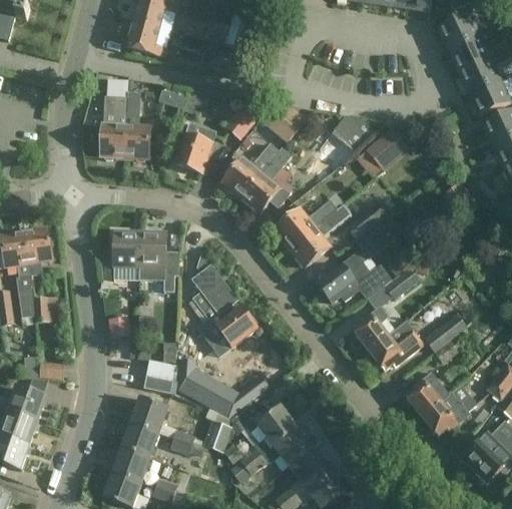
[(0,38),(8,41),(15,16),(26,19),(31,0),(0,0),(0,38)]
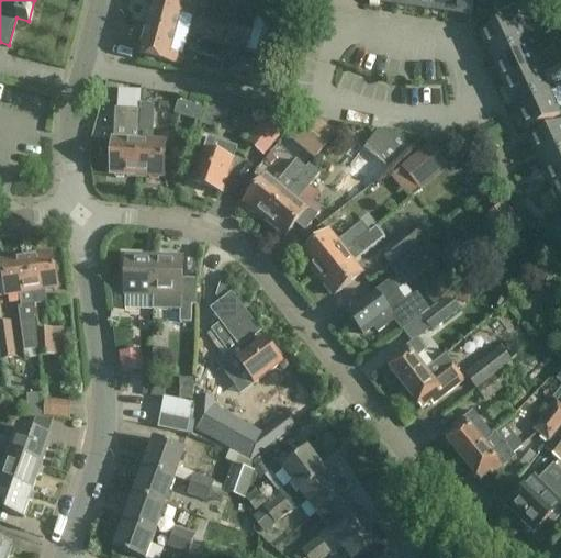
[(154,0),(148,22),(176,30),(180,11),(192,14),(195,3),(184,0),(154,0)]
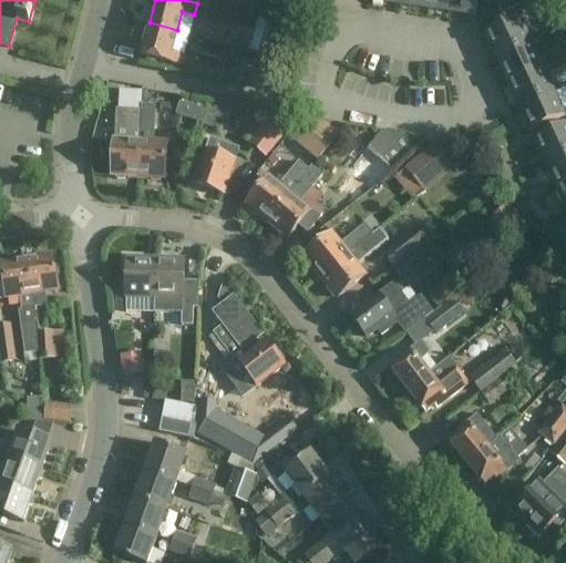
[(254,4),(238,0),(208,0),(205,13),(247,26),(254,4)]
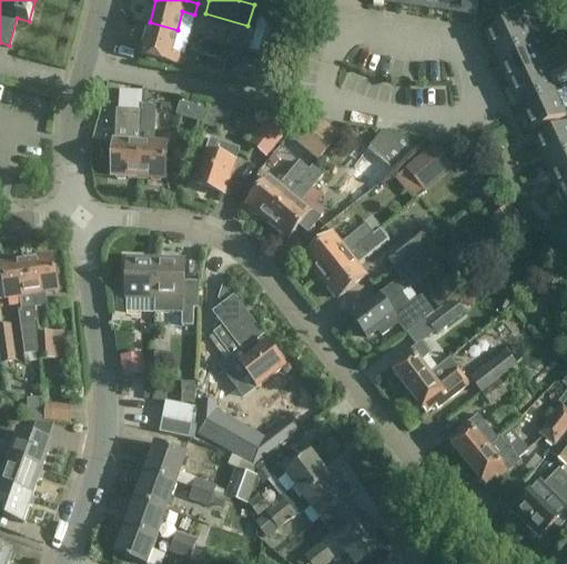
[(449,0),(448,8),(476,12),(477,0),(449,0)]
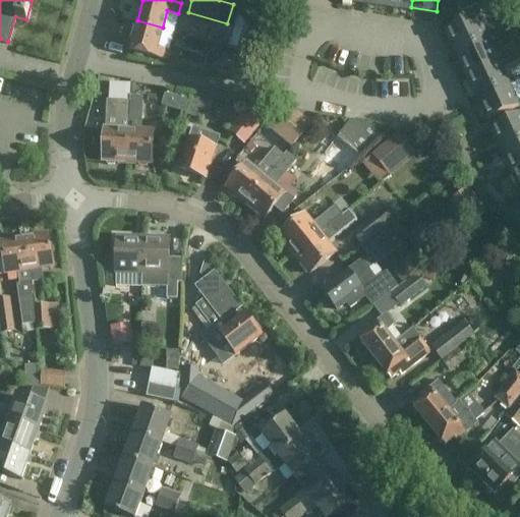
[(455,51),(487,36),(481,22),(493,17),(488,8),(477,13),(477,12),(444,27),(455,51)]
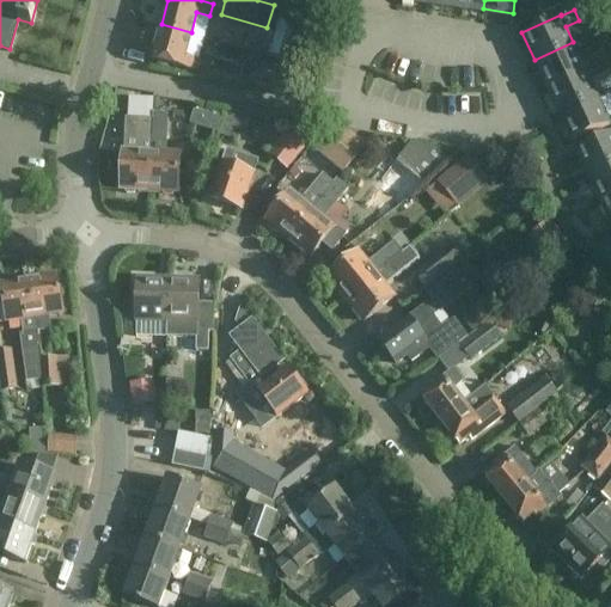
[(191,32),(162,24),(152,56),(195,68),(199,57),(185,54),(191,32)]
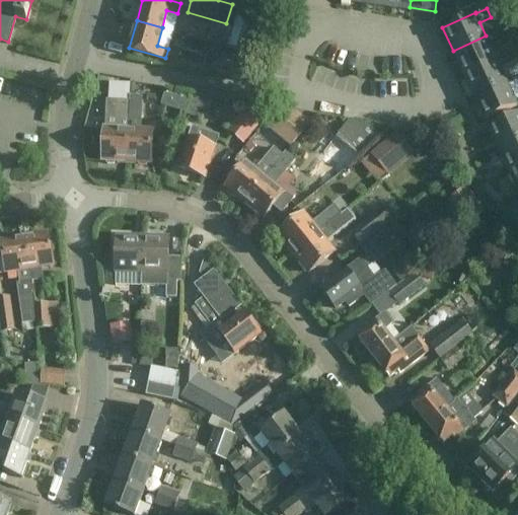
[(486,35),(453,51),(463,72),(507,52),(503,44),(492,49),(486,35)]
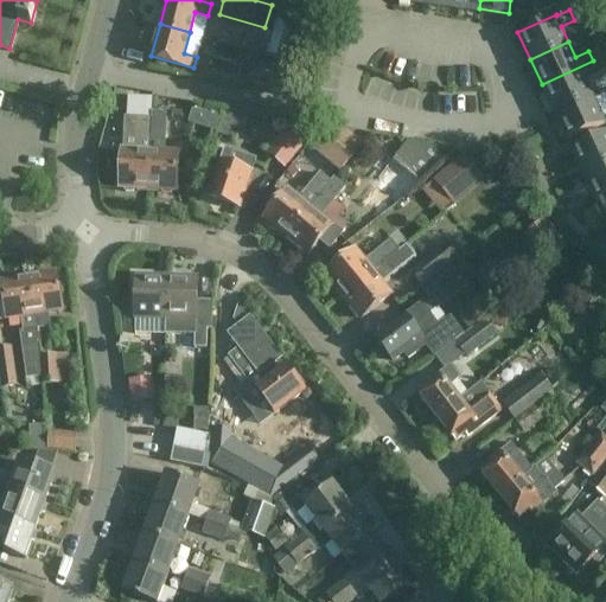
[(241,62),(252,64),(254,53),(243,50),(241,62)]
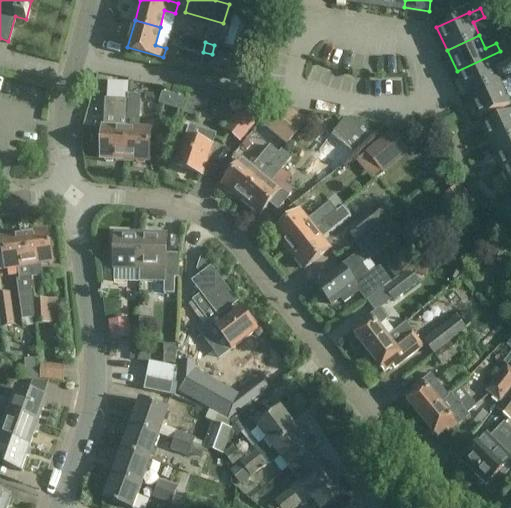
[(500,51),(457,71),(467,93),(500,78),(494,65),(505,60),(500,51)]
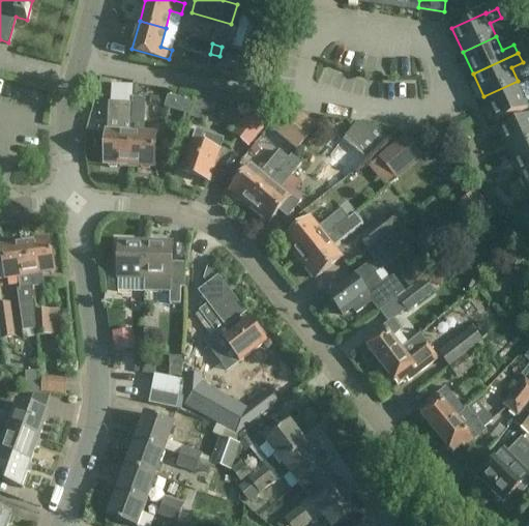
[(495,120),(528,105),(518,81),(483,96),(495,120)]
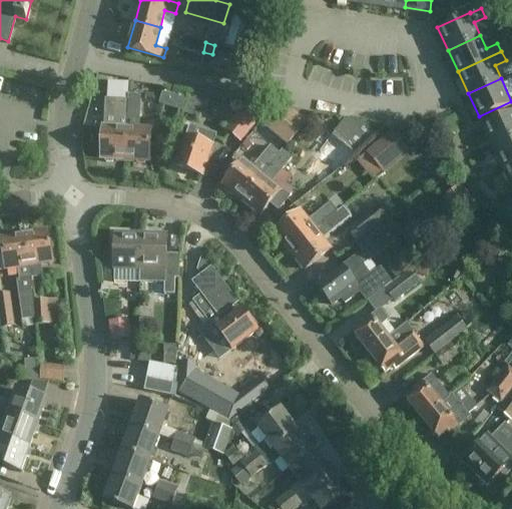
[(128,91),(127,97),(124,161),(147,162),(149,127),(138,126),(140,92),(128,91)]
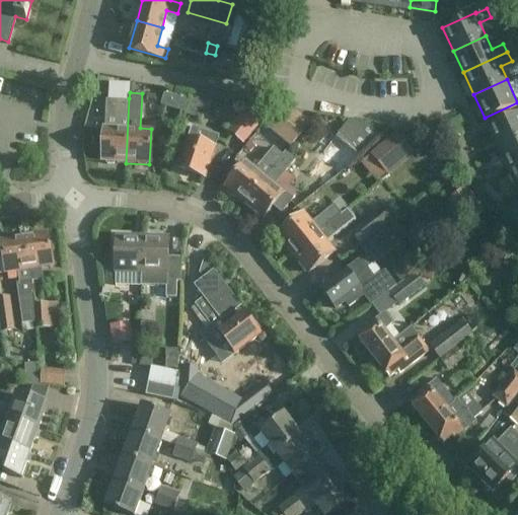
[(126,163),(129,98),(105,97),(104,128),(99,128),(98,162),(126,163)]
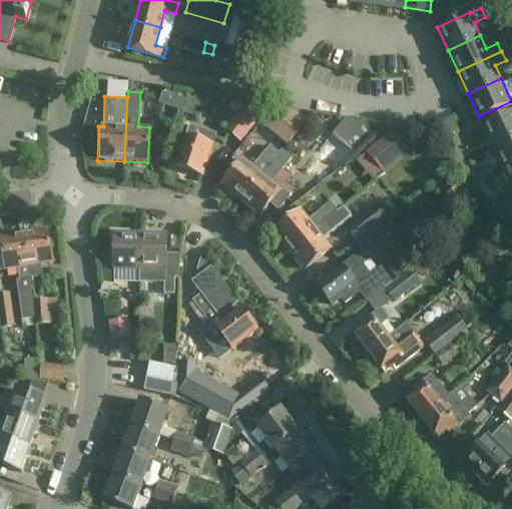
[(287,144),(307,119),(287,103),(280,113),(271,105),(259,121),(287,144)]
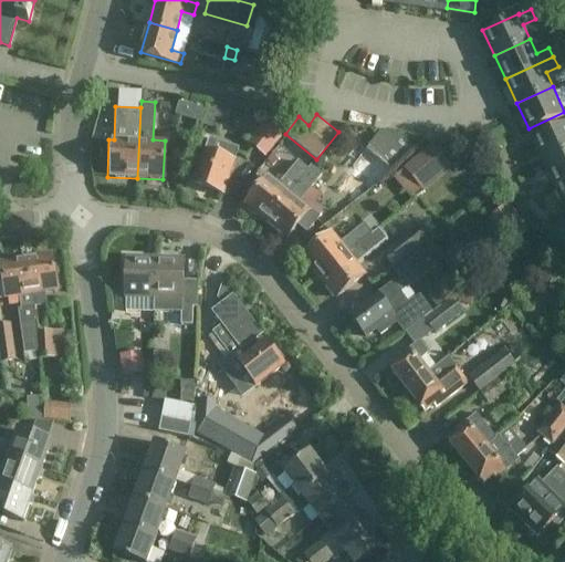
[(264,153),(281,132),(278,129),(269,123),(267,121),(264,118),(248,139),(264,153)]
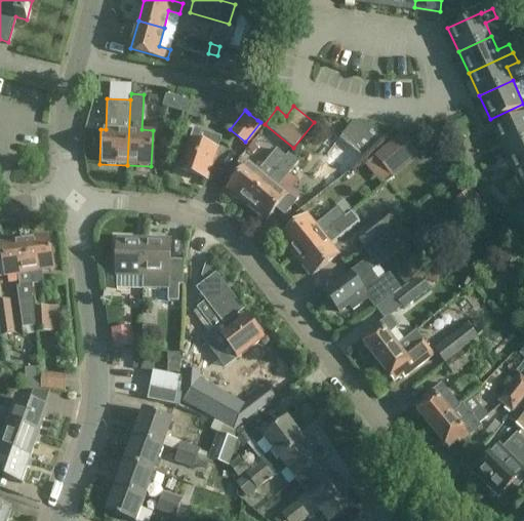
[(504,149),(523,138),(523,111),(493,126),(504,149)]
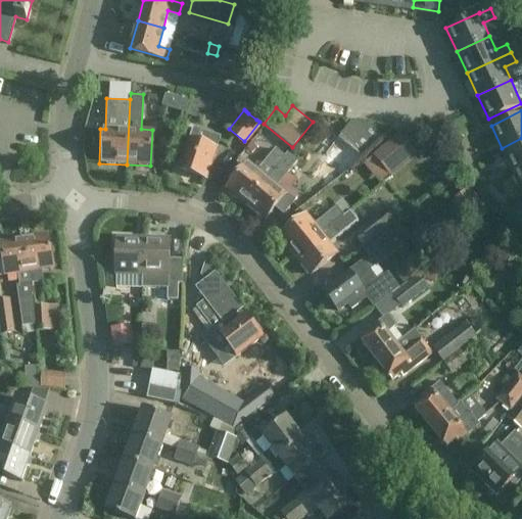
[(350,120),(339,135),(354,146),(353,149),(361,155),(395,127),(350,120)]
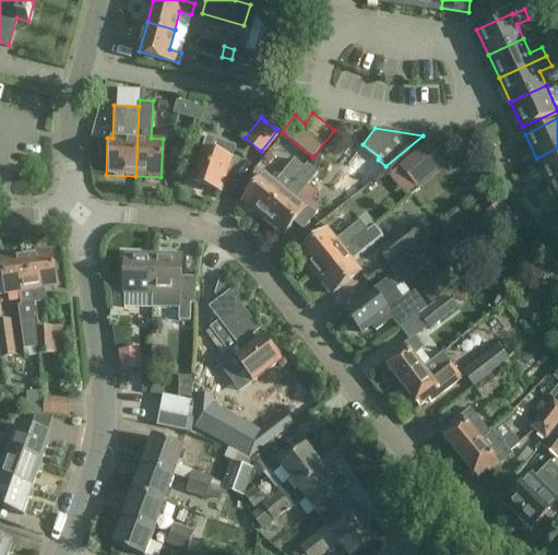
[(205,133),(190,178),(220,188),(235,144),(217,137),(205,133)]
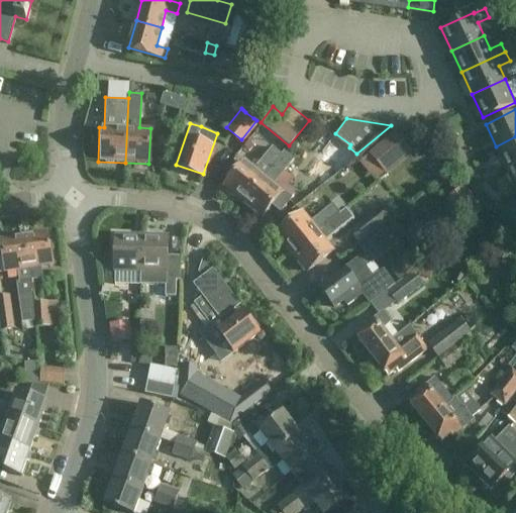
[(412,150),(395,129),(367,154),(385,174),(412,150)]
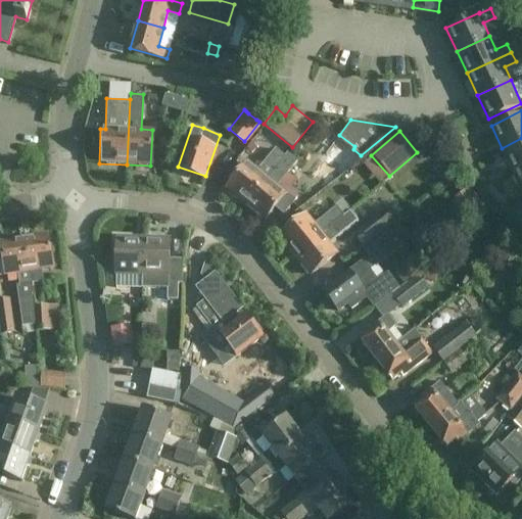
[(253,134),(239,152),(245,157),(261,139),(253,134)]
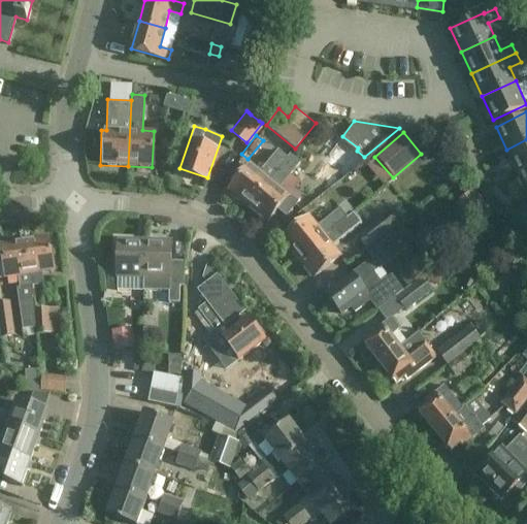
[(342,136),(328,155),(342,166),(338,172),(339,173),(341,174),(364,157),(357,151),(358,148),(342,136)]
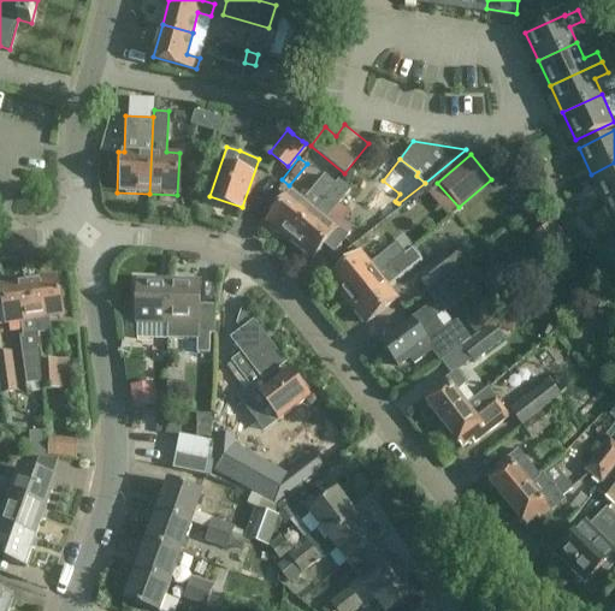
[(614,162),(591,175),(604,201),(614,196),(614,162)]
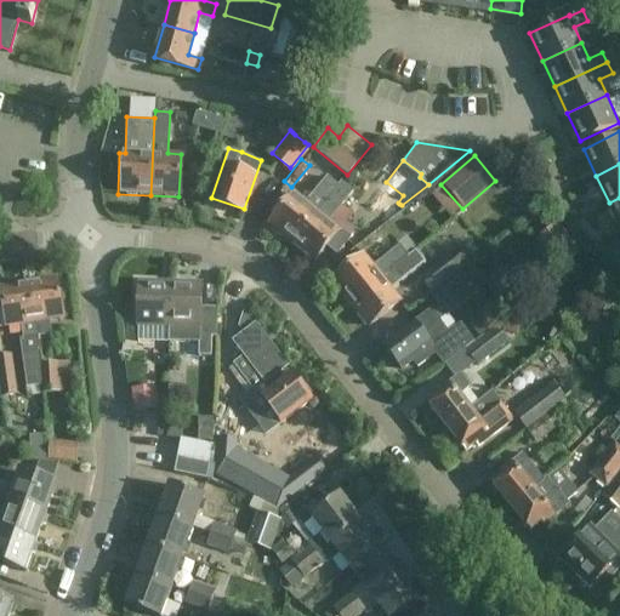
[(286,243),(334,186),(323,176),(322,177),(318,175),(308,187),(312,189),(305,199),(294,189),(265,224),(286,243)]
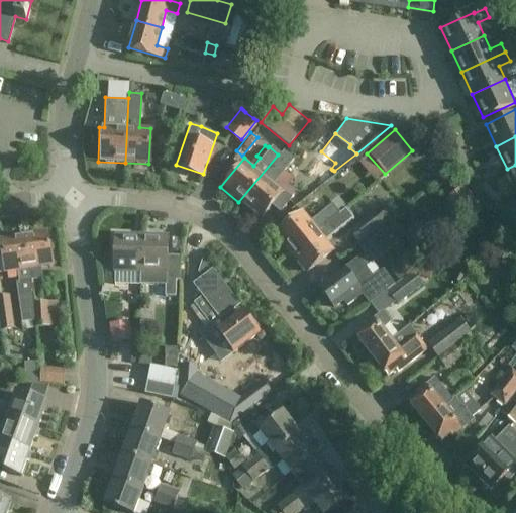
[(284,148),(278,155),(238,202),(261,220),(294,179),(282,169),(293,156),(284,148)]
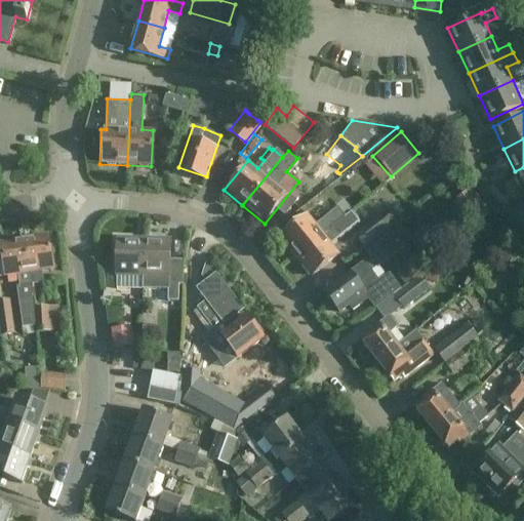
[(340,165),(326,154),(311,174),(327,187),(337,172),(336,171),(340,165)]
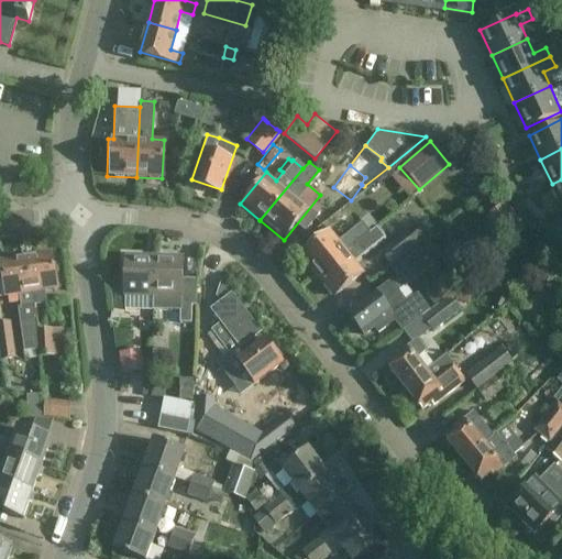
[(561,179),(552,184),(561,205),(561,179)]
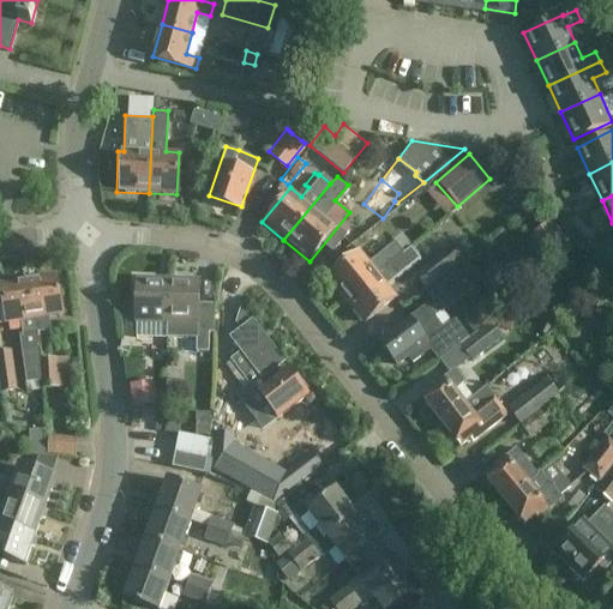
[(346,297),(409,246),(412,245),(403,234),(367,263),(359,251),(329,275),(346,297)]
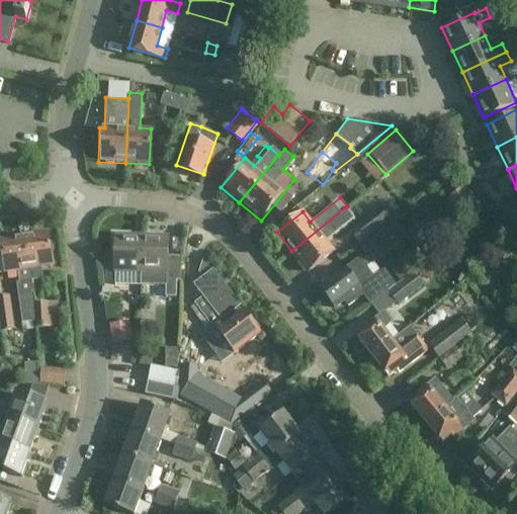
[(382,203),(349,230),(358,242),(392,216),(382,203)]
